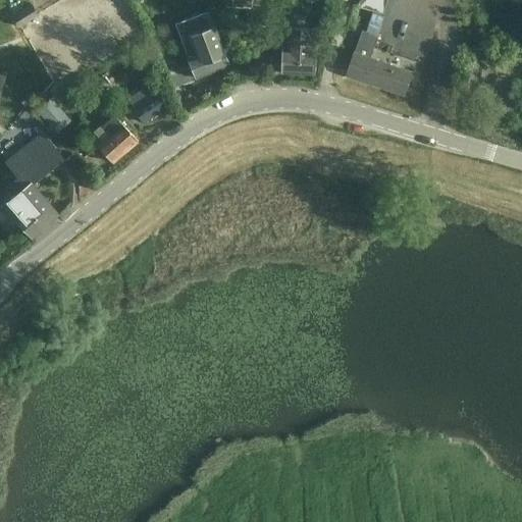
[(360,0),(359,7),(383,13),(386,0),(360,0)]
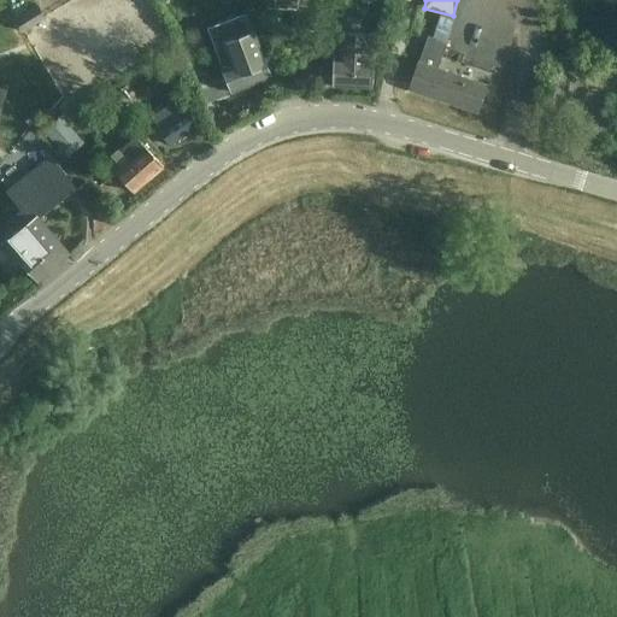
[(222,70),(230,93),(272,77),(264,54),(247,12),(207,28),(222,70)]
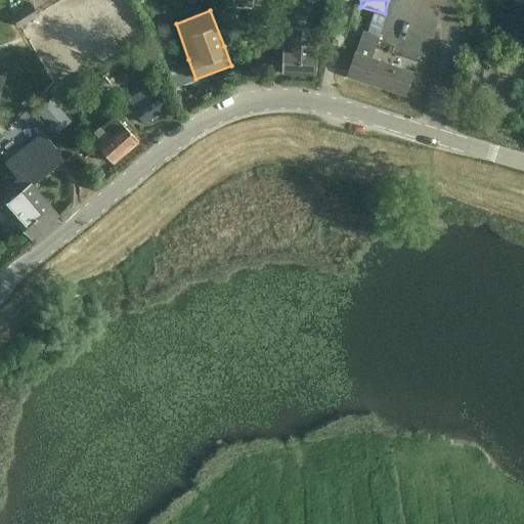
[(367,32),(379,36),(385,16),(374,13),(367,32)]
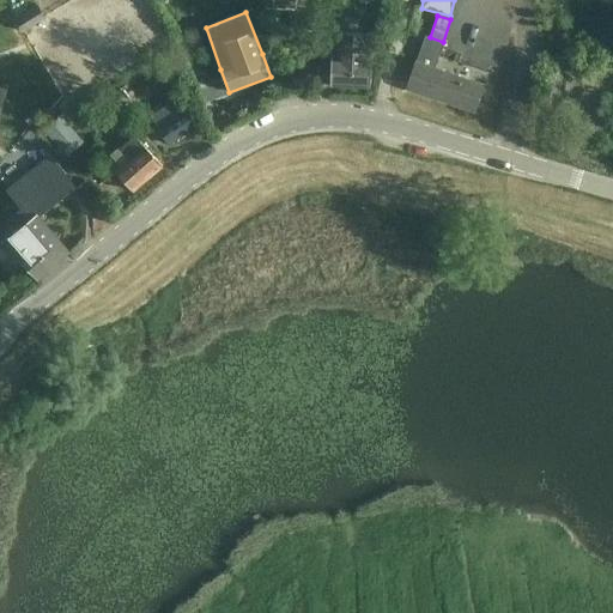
[(331,85),(370,86),(371,56),(370,34),(337,32),(337,56),(320,55),(320,66),(331,67),(331,85)]
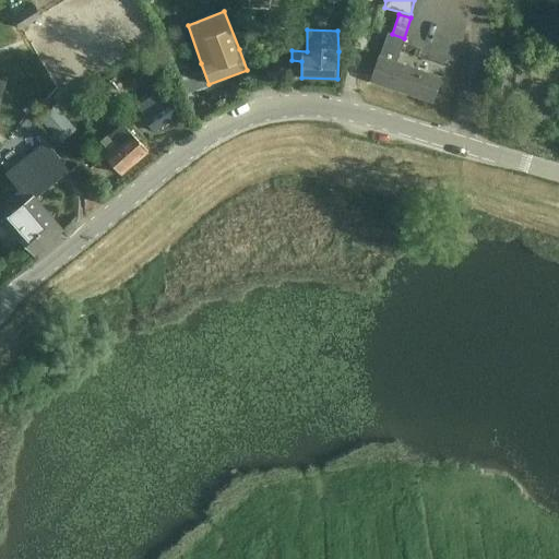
[(371,80),(432,99),(440,79),(396,63),(405,38),(388,33),(380,55),(371,80)]
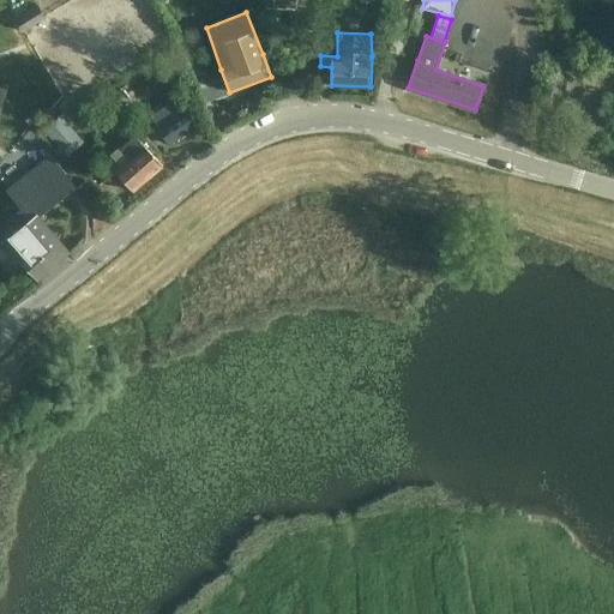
[(151,116),(169,145),(199,127),(181,97),(170,104),(166,96),(150,104),(156,114),(151,116)]
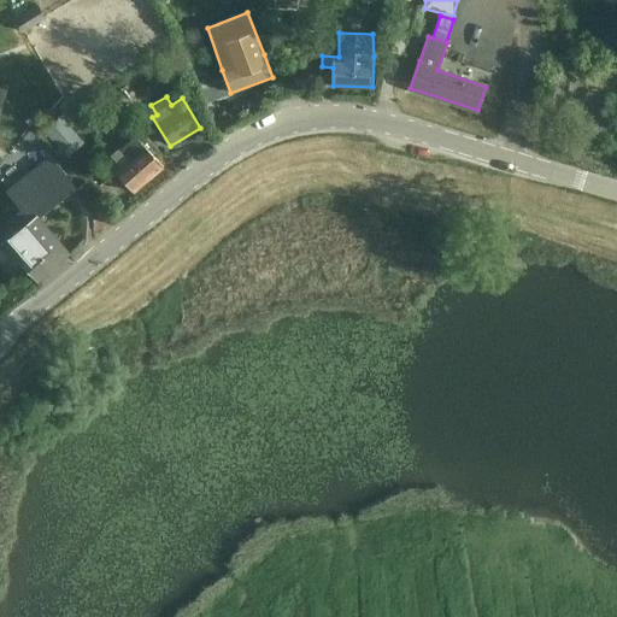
[(65,157),(84,142),(64,115),(45,129),(65,157)]
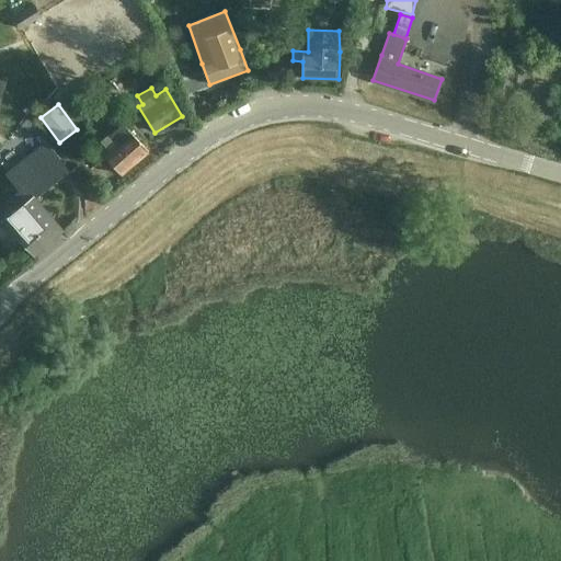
[(96,146),(122,175),(148,153),(124,124),(96,146)]
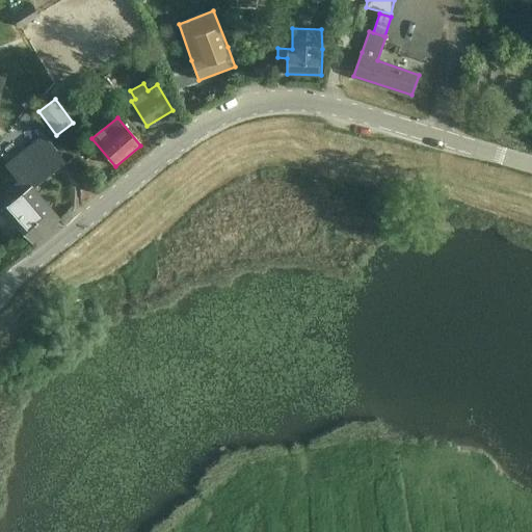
[(5,191),(43,234),(57,220),(33,188),(65,161),(44,134),(5,165),(18,181),(5,191)]
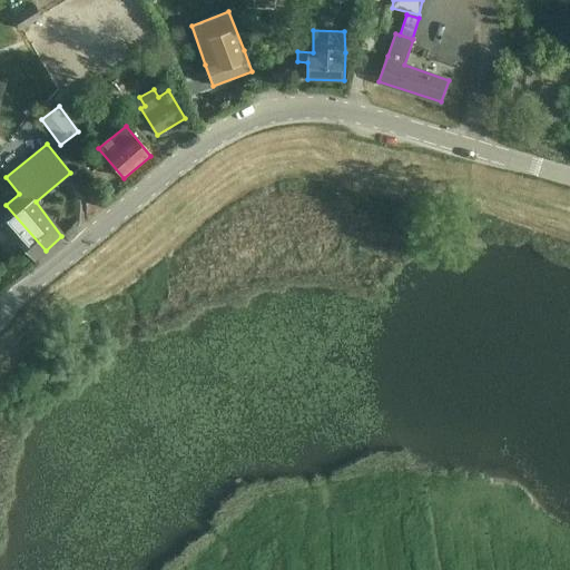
[(18,242),(36,262),(46,251),(6,205),(0,209),(0,228),(13,245),(18,242)]
